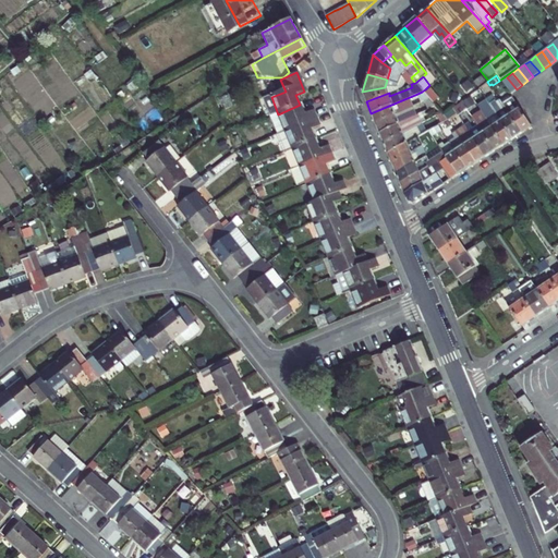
[(517,89),(507,77),(501,82),(511,94),(517,89)]
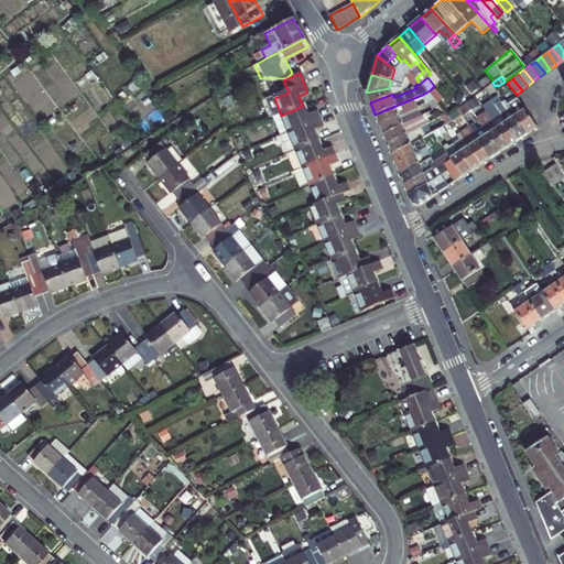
[(416,88),(415,85),(403,90),(393,94),(393,97),(416,88)]
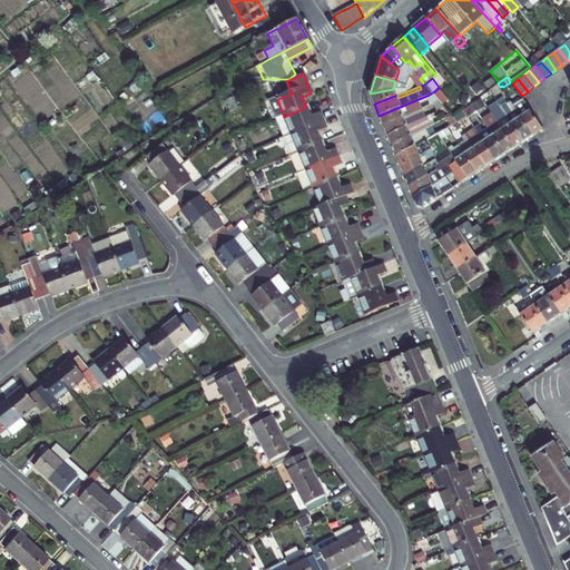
[(370,94),(374,104),(397,95),(408,91),(405,88),(402,88),(393,89),(370,94)]
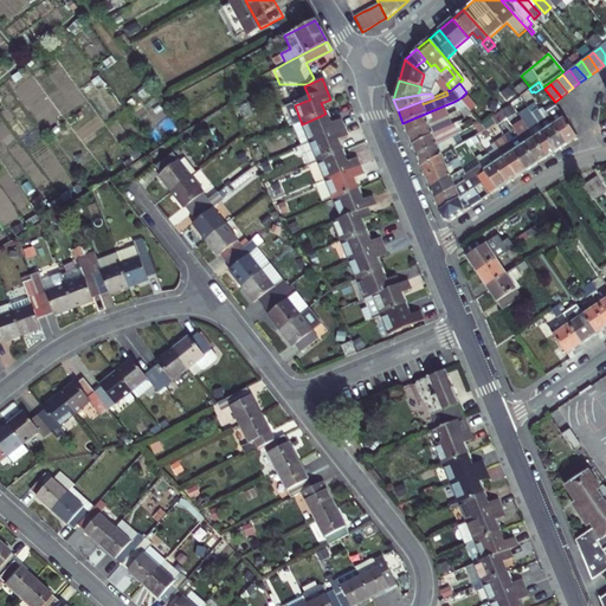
[(474,110),(462,97),(458,100),(465,107),(470,114),(474,110)]
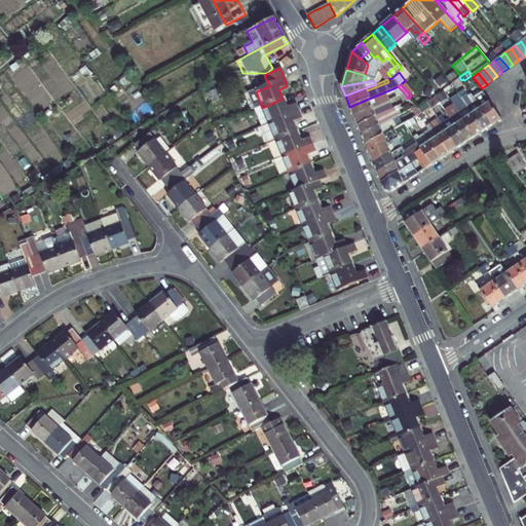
[(393,88),(400,95),(401,95),(404,92),(398,86),(393,88)]
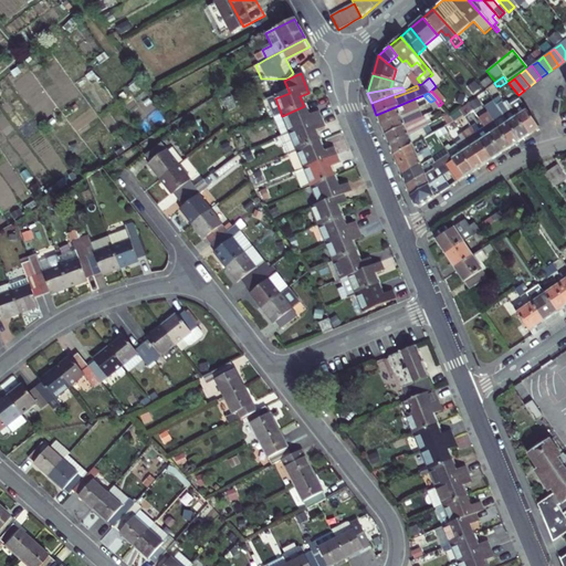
[(494,102),(507,123),(520,140),(528,135),(516,116),(512,119),(506,111),(499,98),(494,102)]
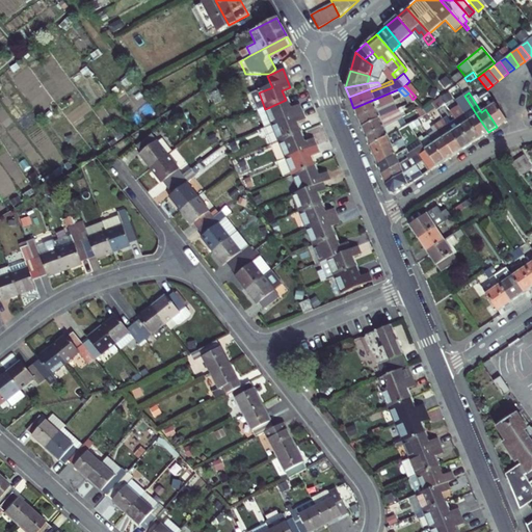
[(405,96),(408,103),(414,101),(413,100),(408,94),(405,96)]
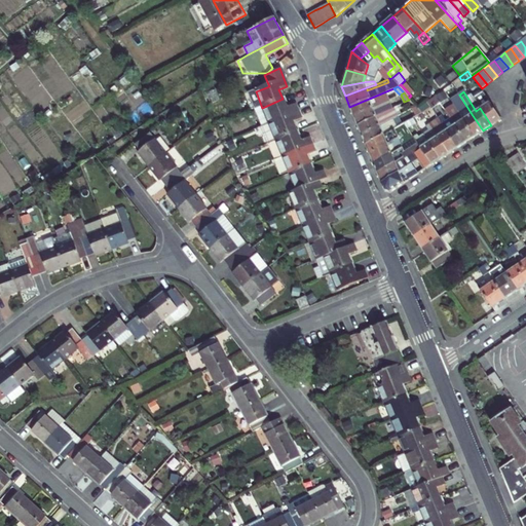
[(500,119),(484,95),(475,101),(480,108),(491,125),(500,119)]
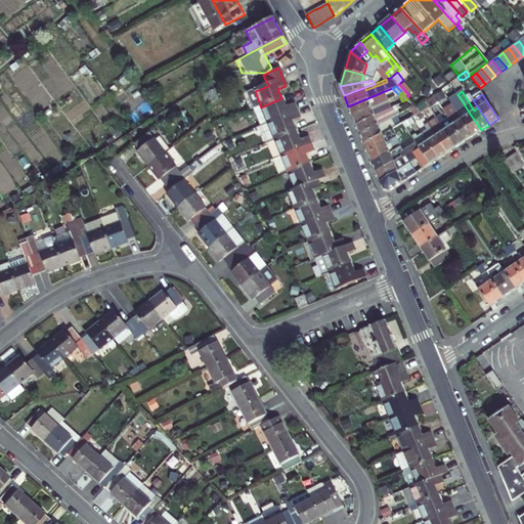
[(134,100),(138,113),(146,110),(142,97),(134,100)]
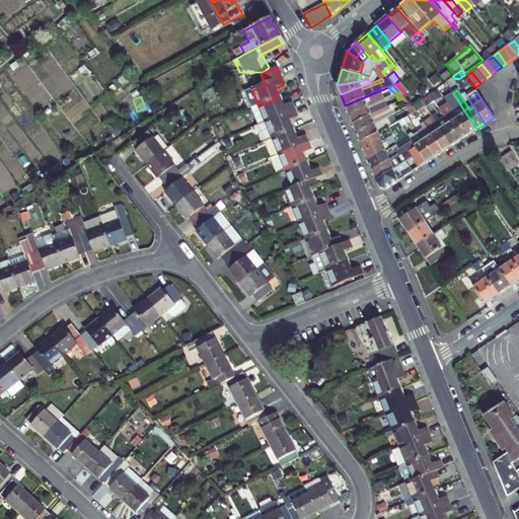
[(345,105),(349,115),(368,106),(378,101),(376,96),(365,100),(364,97),(345,105)]
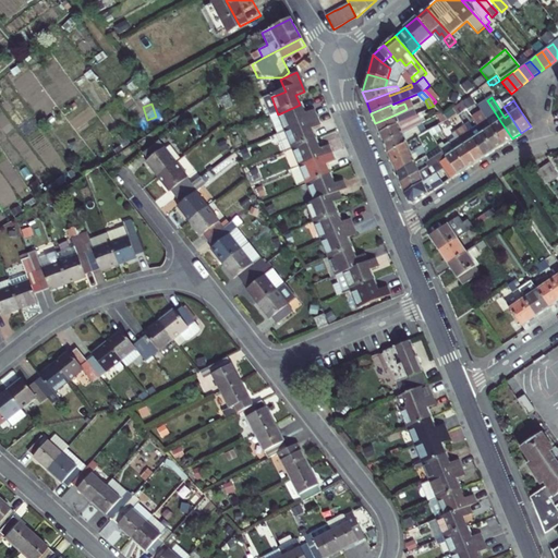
[(278,114),(284,132),(316,119),(313,111),(306,113),(304,114),(300,105),(278,114)]
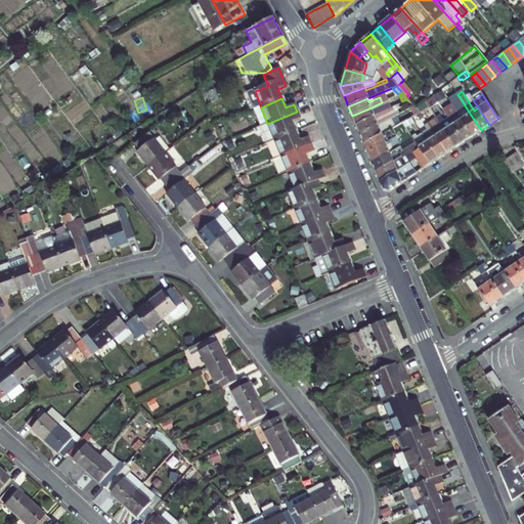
[(461,119),(472,136),(481,130),(470,114),(466,116),(454,98),(449,101),(461,119)]
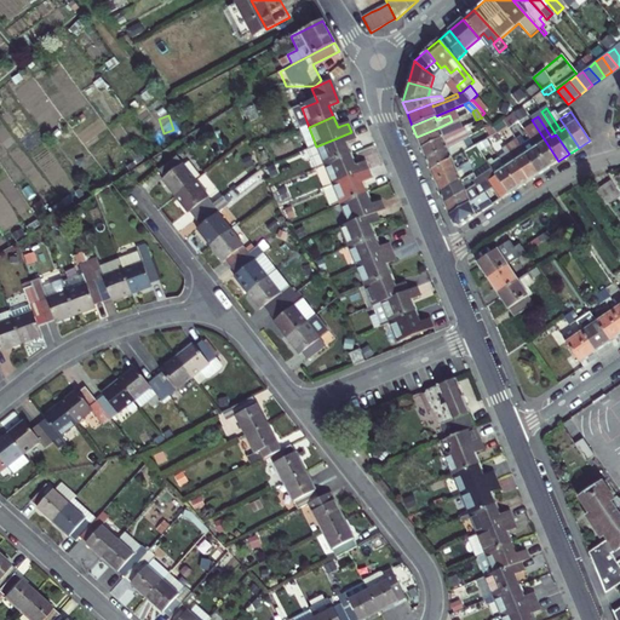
[(560,119),(555,121),(561,131),(566,127),(560,119)]
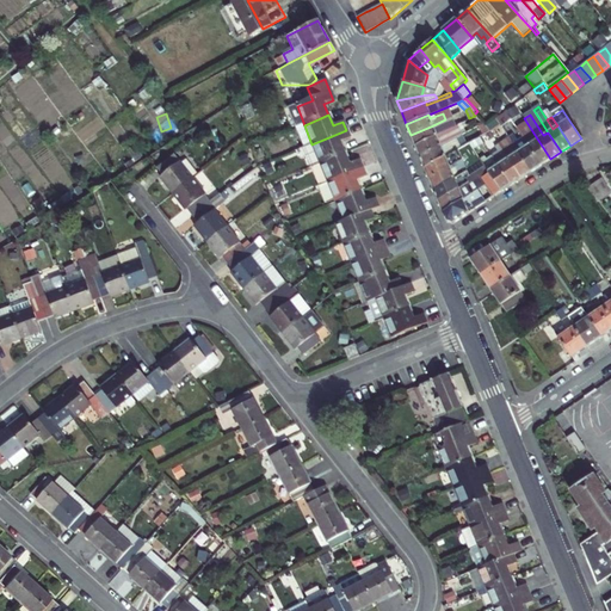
[(415,146),(437,135),(455,125),(452,121),(434,129),(433,125),(411,135),(415,146)]
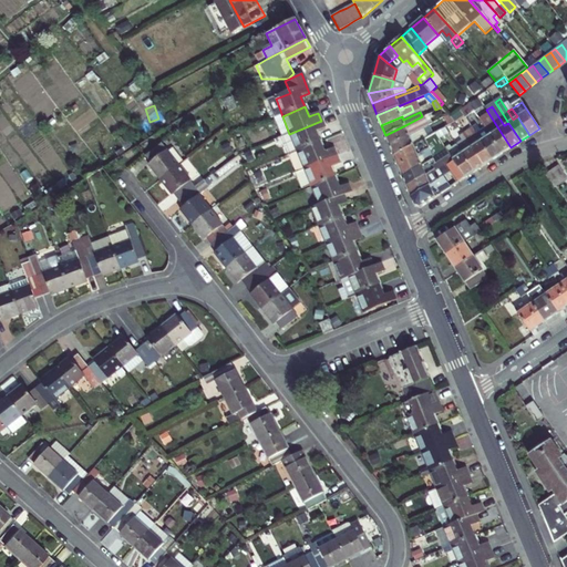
[(502,154),(511,147),(498,129),(494,132),(485,119),(481,122),(485,127),(490,135),(502,154)]
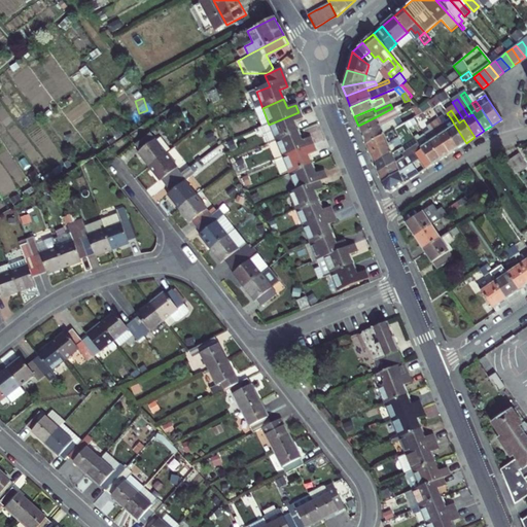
[(299,112),(269,125),(260,128),(268,144),(276,141),(297,132),(292,121),(295,120),(301,118),(299,112)]
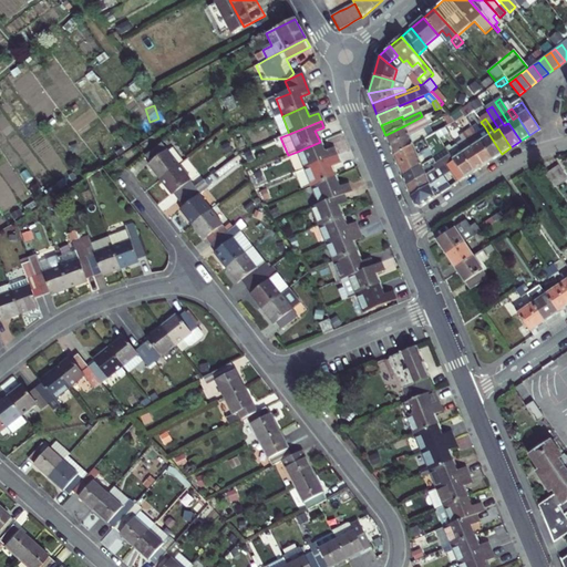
[(389,145),(410,135),(420,130),(418,124),(406,130),(405,125),(385,135),(389,145)]
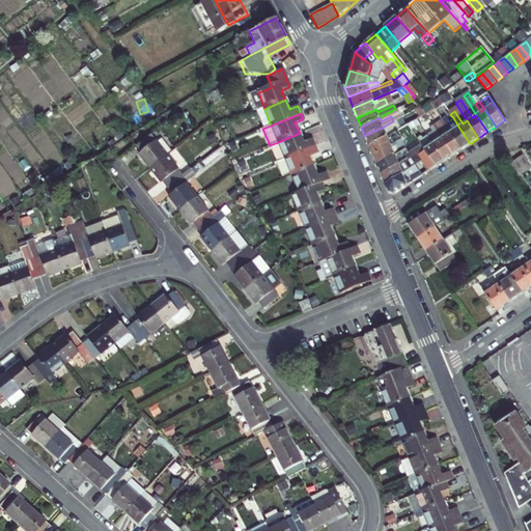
[(454,119),(450,122),(454,129),(458,127),(454,119)]
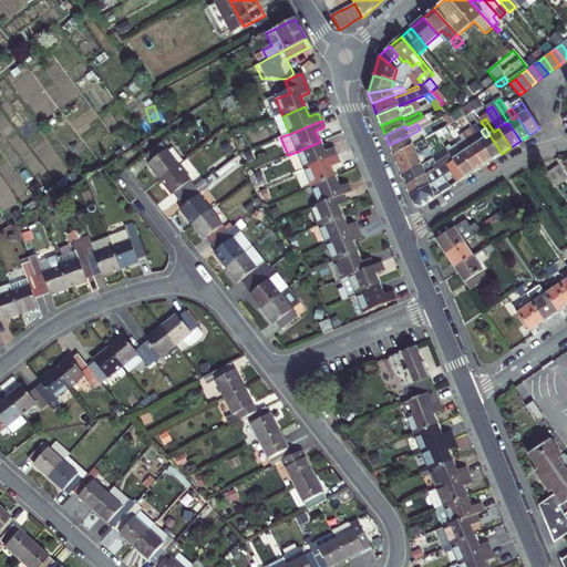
[(502,154),(490,135),(485,137),(481,131),(480,129),(474,132),(481,141),(493,160),(502,154)]
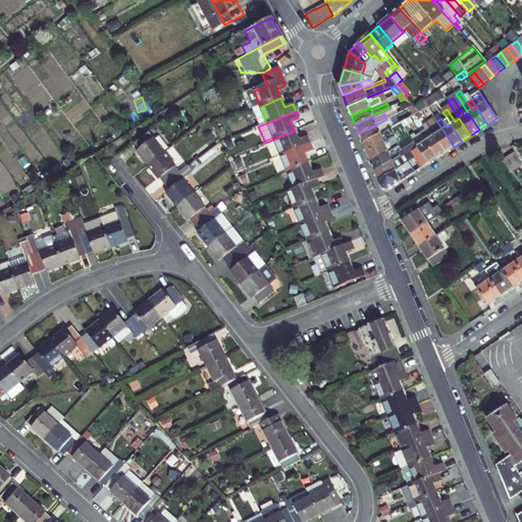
[(374,172),(378,181),(414,158),(417,156),(411,146),(403,134),(406,131),(401,122),(390,127),(393,132),(396,138),(400,145),(402,149),(404,153),(397,158),(393,161),(374,172)]
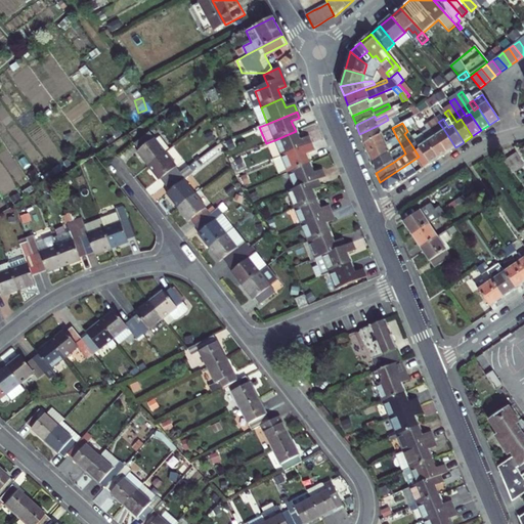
[(364,144),(382,134),(389,130),(392,128),(390,124),(380,129),(379,125),(359,134),(364,144)]
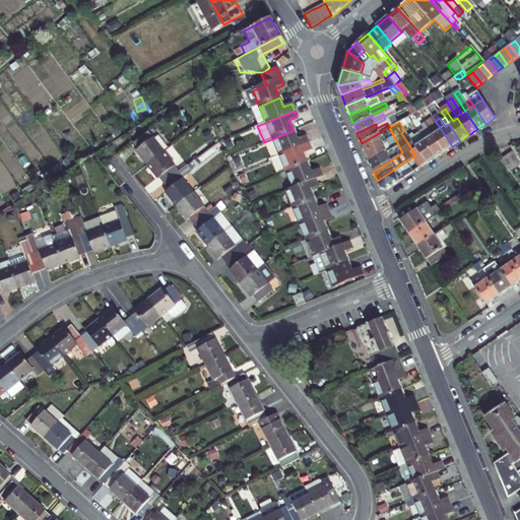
[(452,146),(441,129),(437,132),(431,124),(427,127),(433,135),(444,151),(452,146)]
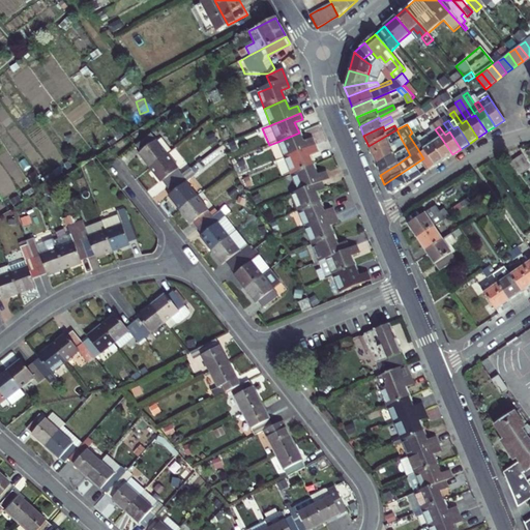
[(139,151),(149,166),(167,152),(151,131),(136,144),(140,150),(139,151)]
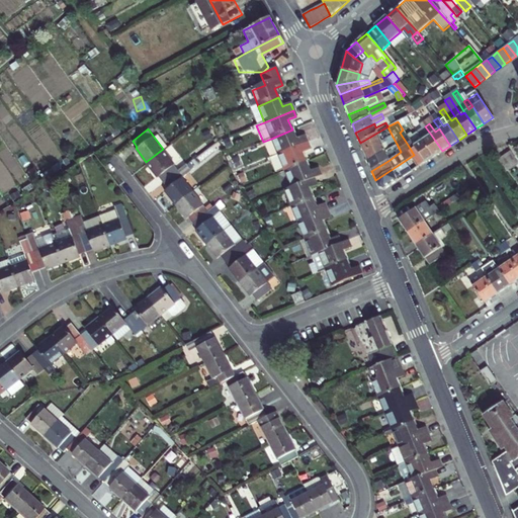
[(295,139),(292,130),(271,139),(278,155),(307,143),(304,136),(298,138),(295,139)]
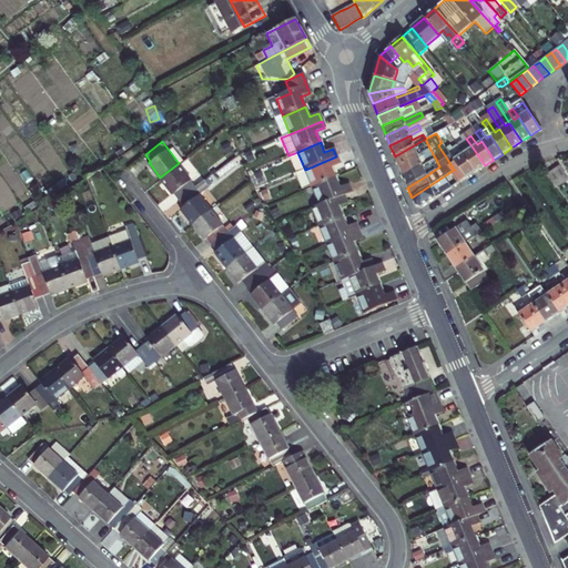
[(475,172),(485,165),(473,148),(467,151),(462,142),(457,144),(475,172)]
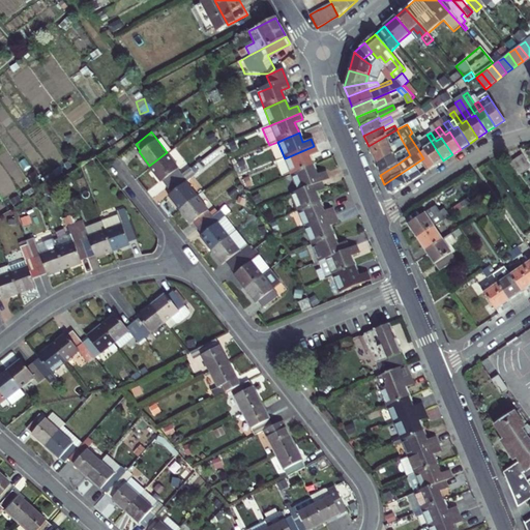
[(443,160),(427,135),(420,139),(418,137),(416,138),(421,146),(435,166),(443,160)]
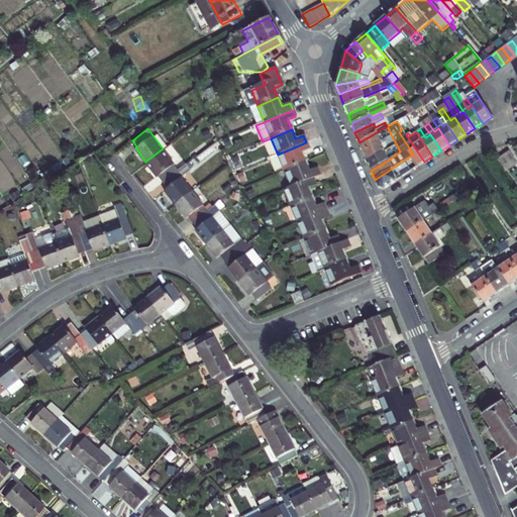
[(363,151),(381,141),(377,132),(359,142),(363,151)]
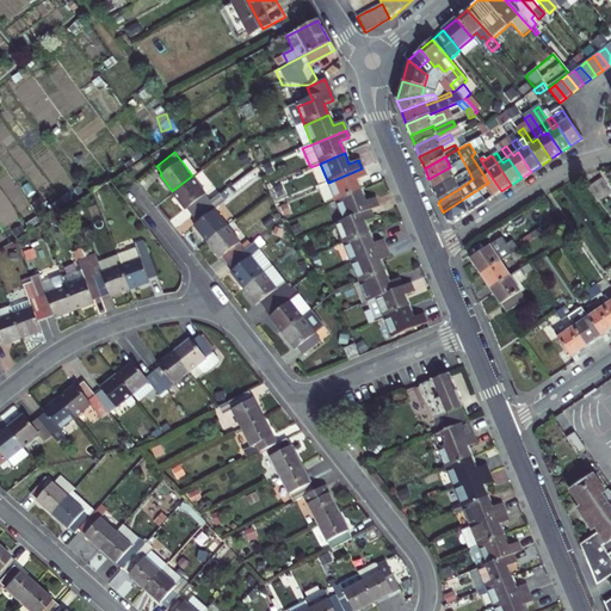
[(450,167),(429,179),(433,190),(455,177),(461,173),(468,170),(463,161),(450,167)]
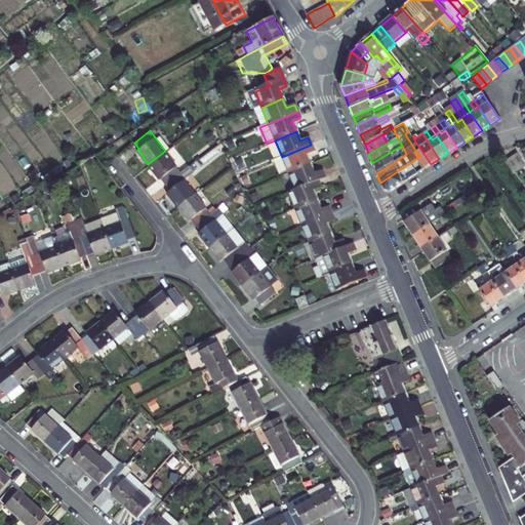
[(288,171),(288,173),(310,164),(306,155),(309,154),(314,152),(311,145),(282,157),(275,160),(281,174),(288,171)]
